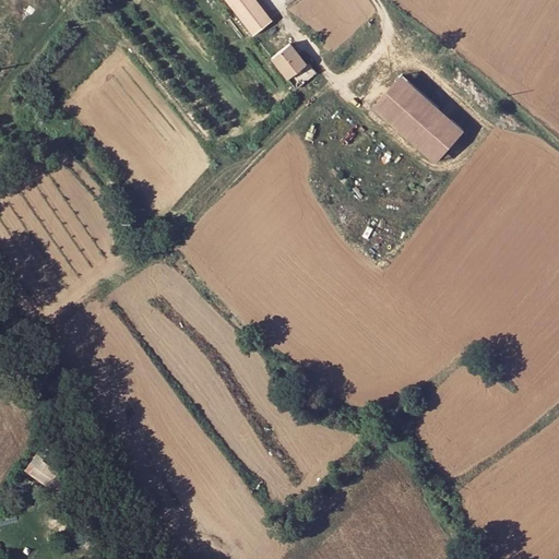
[(269,21),(253,0),(225,0),(249,34),(269,21)]
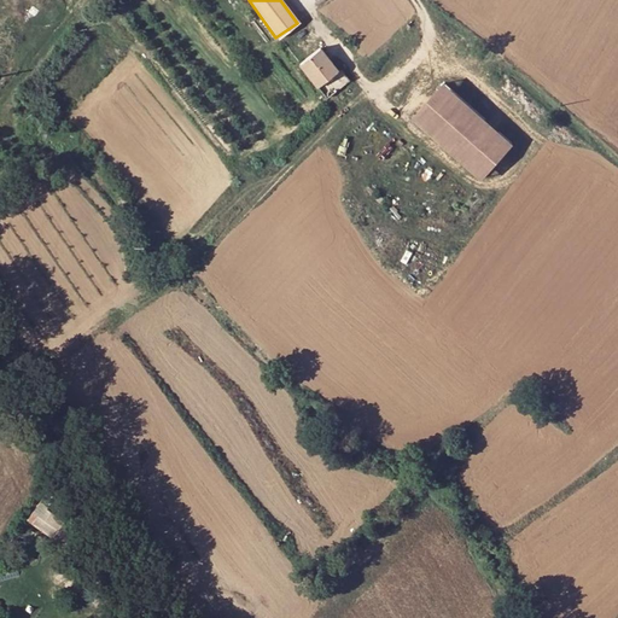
[(315,87),(337,71),(319,48),(298,64),(315,87)]
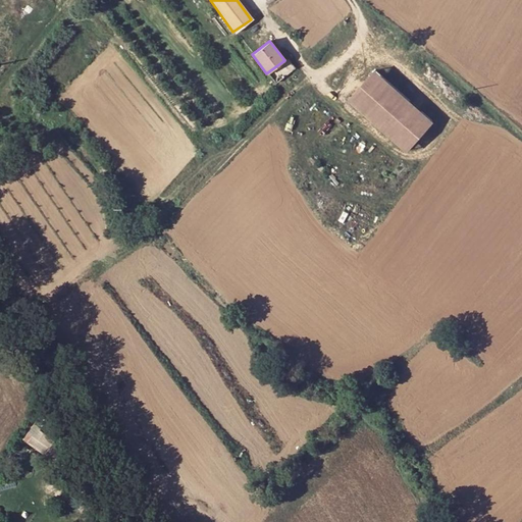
[(286,59),(284,60),(266,73),(274,84),(294,68),(286,59)]
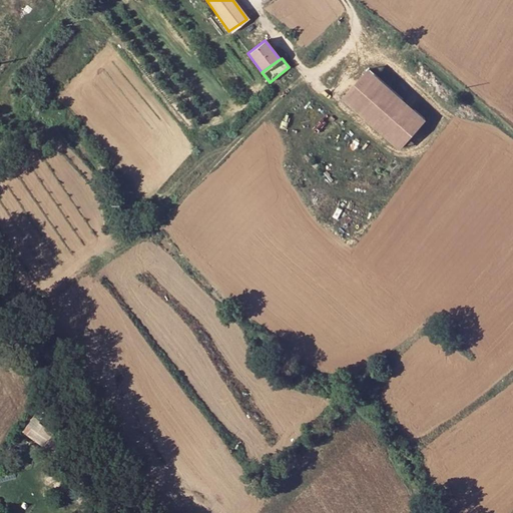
[(425,117),(370,68),(344,97),(399,147),(425,117)]
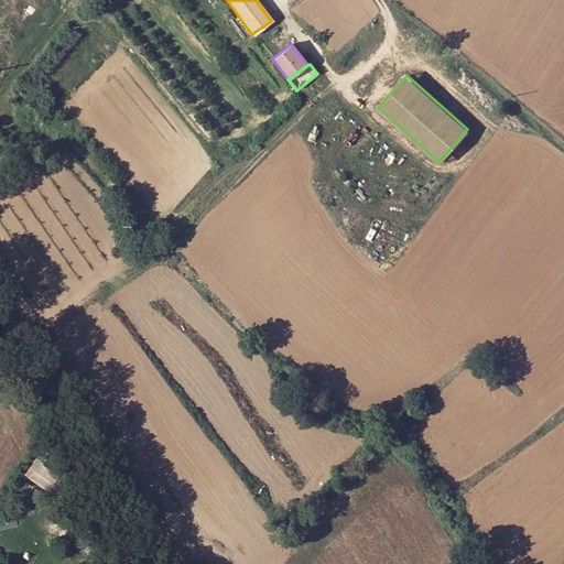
[(39,454),(46,459),(53,465),(55,461),(53,455),(43,447),(39,454)]
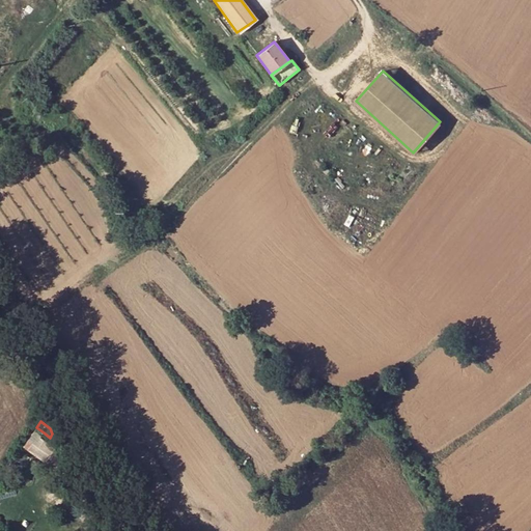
[(40,437),(44,432),(36,427),(28,439),(32,442),(44,450),(50,454),(55,448),(40,437)]
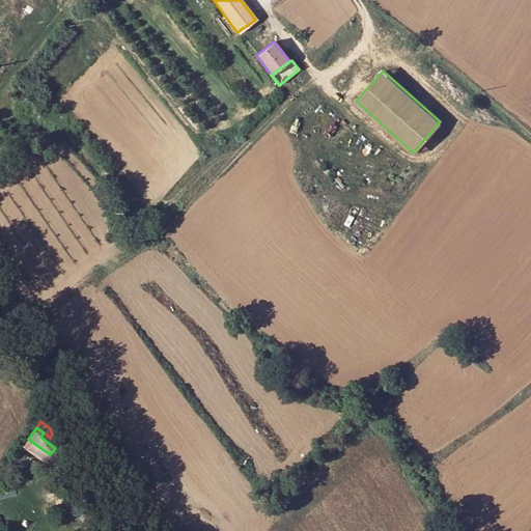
[(50,438),(44,432),(40,437),(55,448),(58,444),(50,438)]
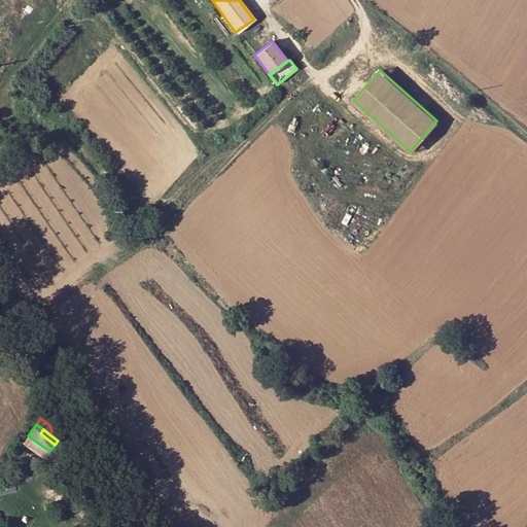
[(38,453),(43,447),(32,438),(27,445),(38,453)]
